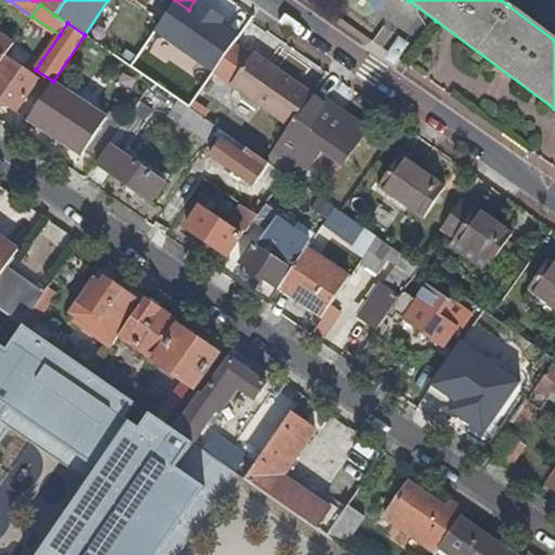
[(123,25),(106,50),(124,62),(141,37),(123,25)]
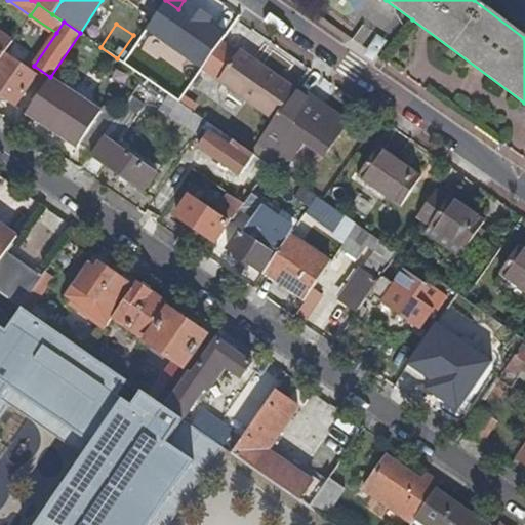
[(0,59),(12,42),(0,33),(0,59)]
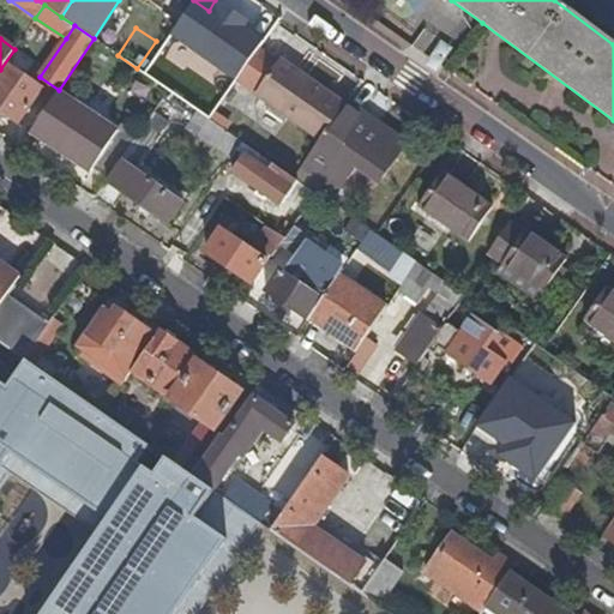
[(168,90),(186,62),(156,41),(137,68),(168,90)]
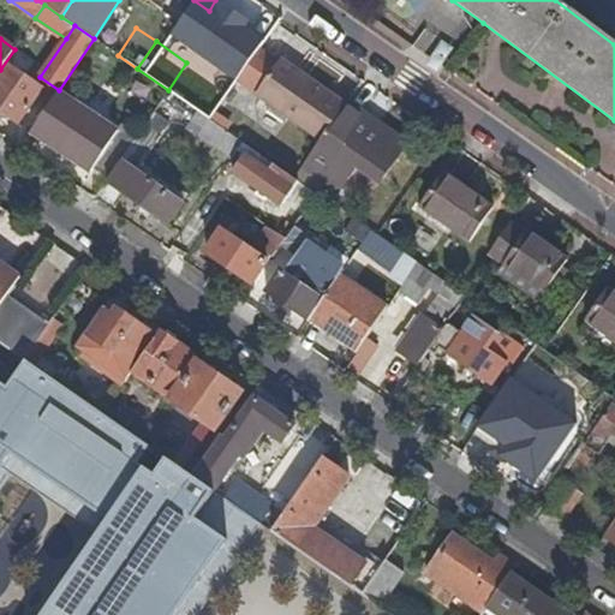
[(190,58),(186,63),(168,90),(197,111),(208,118),(231,87),(190,58)]
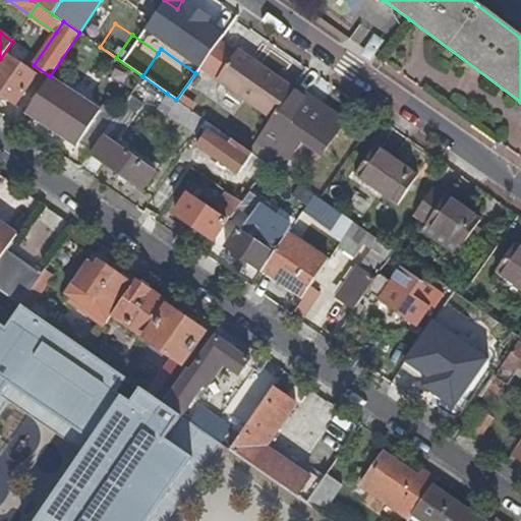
[(217,77),(272,116),(291,88),(236,50),(217,77)]
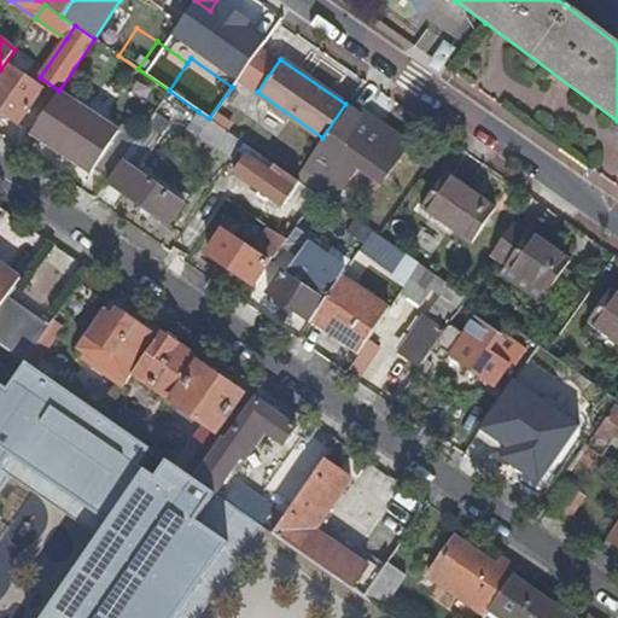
[(9,66),(0,77),(0,111),(18,124),(42,89),(9,66)]
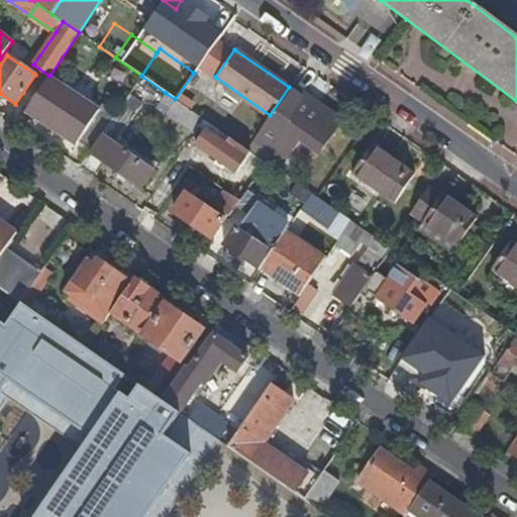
[(97,111),(48,78),(26,110),(75,143),(78,140),(92,149),(104,131),(112,119),(115,114),(102,105),(97,111)]
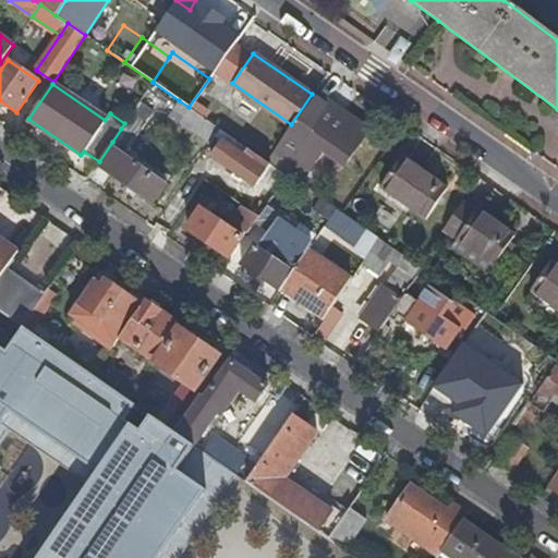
[(366,131),(312,94),(291,124),(276,146),(290,156),(308,169),(323,147),(346,161),(366,131)]
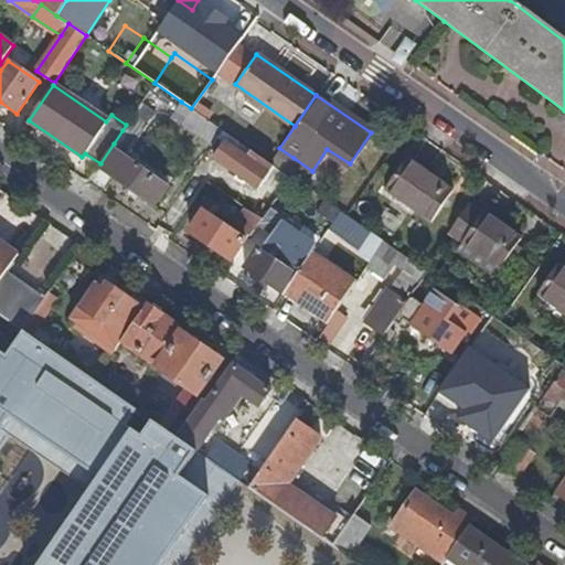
[(170,119),(211,147),(217,138),(223,130),(191,108),(181,102),(170,119)]
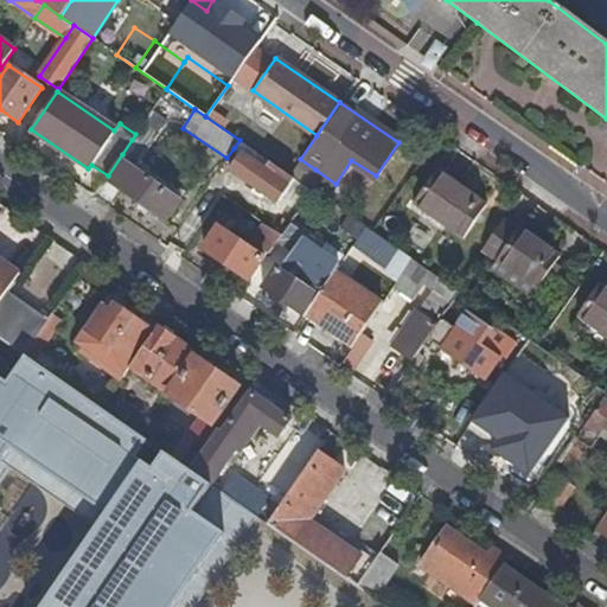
[(147,152),(132,140),(122,154),(108,176),(104,180),(164,222),(179,199),(135,170),(147,152)]
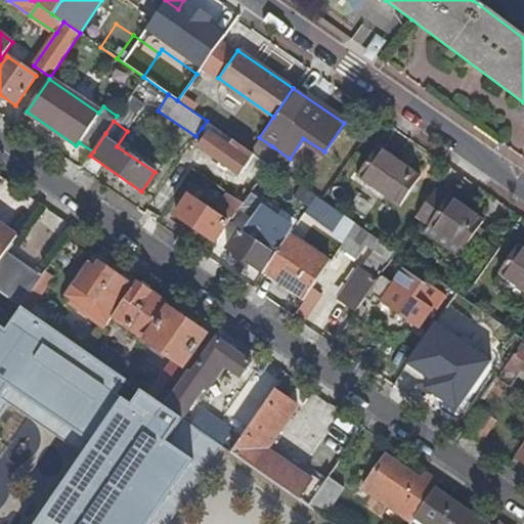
[(238,175),(253,154),(250,151),(207,121),(202,128),(207,132),(198,146),(238,175)]
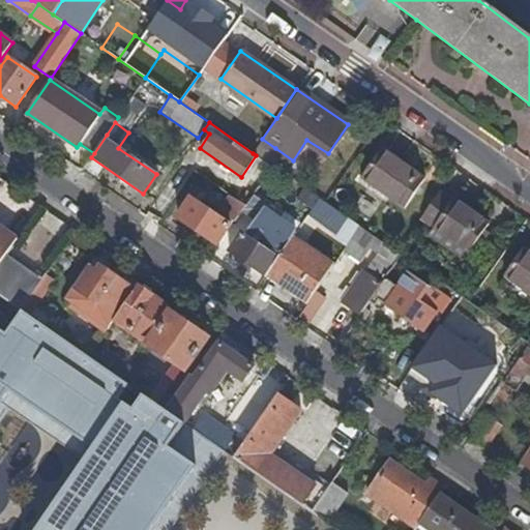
[(275,148),(262,139),(253,153),(256,155),(266,163),(275,148)]
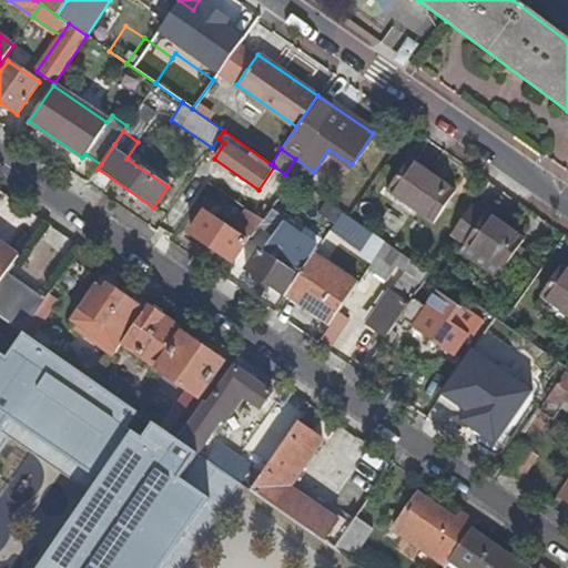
[(408,160),(387,190),(432,221),(453,191),(408,160)]
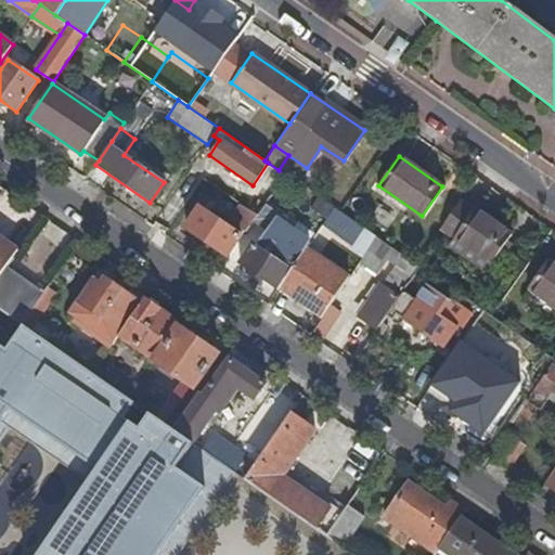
[(241,235),(243,237),(257,216),(248,209),(233,232),(199,208),(185,229),(227,257),(241,235)]
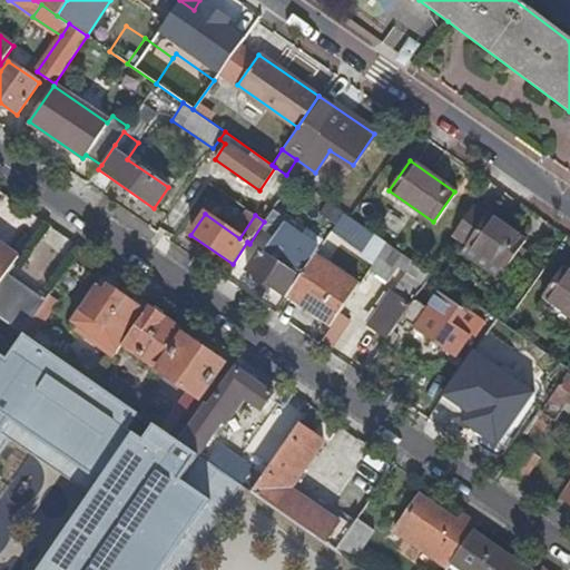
[(487,215),(465,245),(503,271),(523,241),(487,215)]
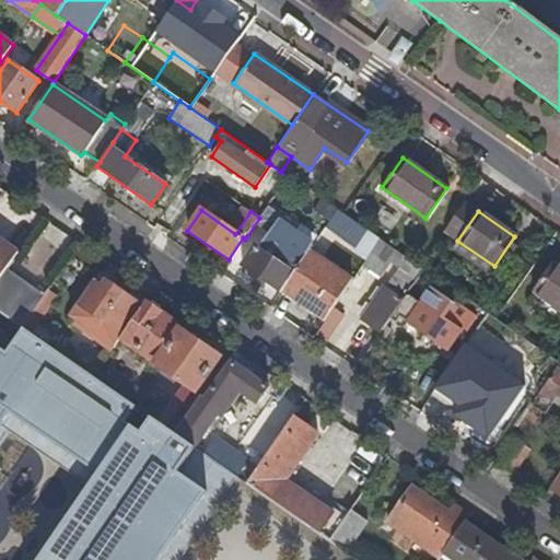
[(0,275),(10,261),(11,259),(18,251),(0,238),(0,275)]
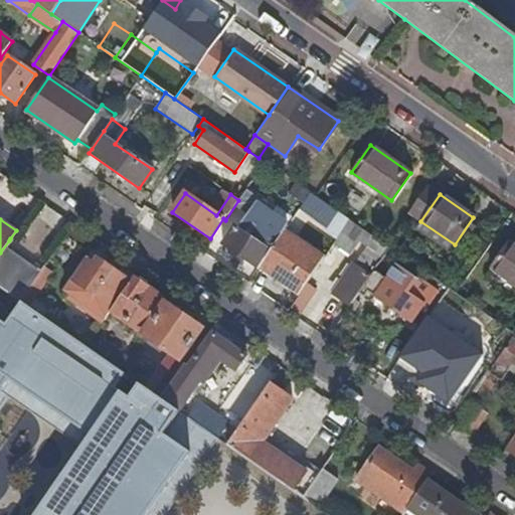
[(359,240),(383,256),(389,247),(385,244),(349,220),(333,243),(350,254),(359,240)]
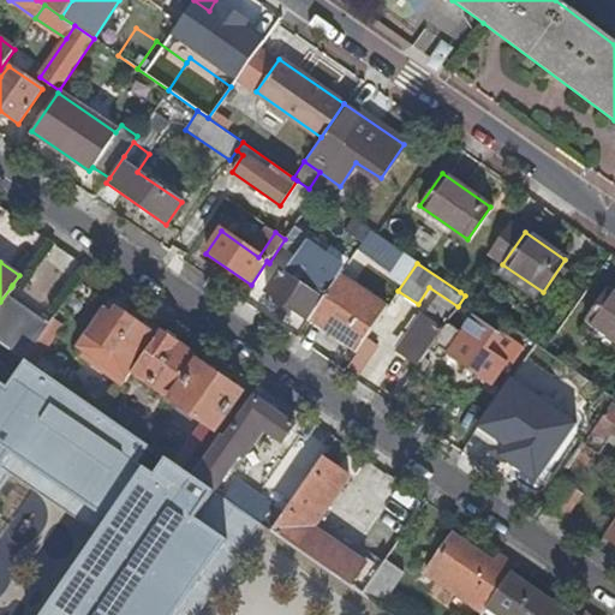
[(267,293),(309,322),(310,320),(323,300),(282,272),(267,293)]
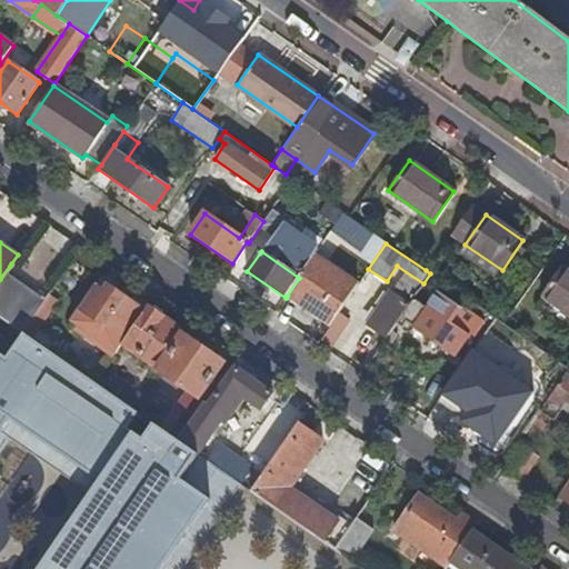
[(287,296),(331,326),(358,286),(315,256),(299,278),(287,296)]
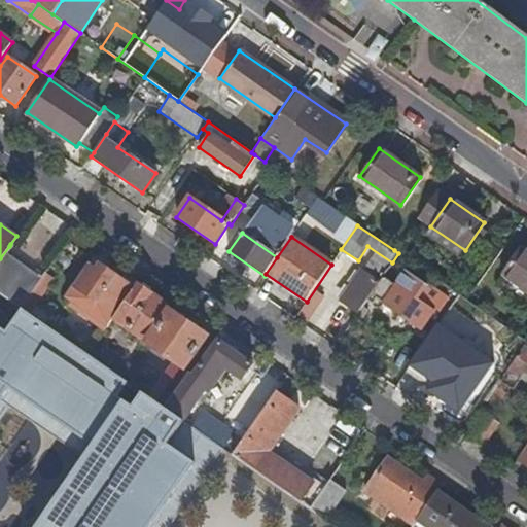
[(526,251),(521,247),(502,274),(526,290),(526,251)]
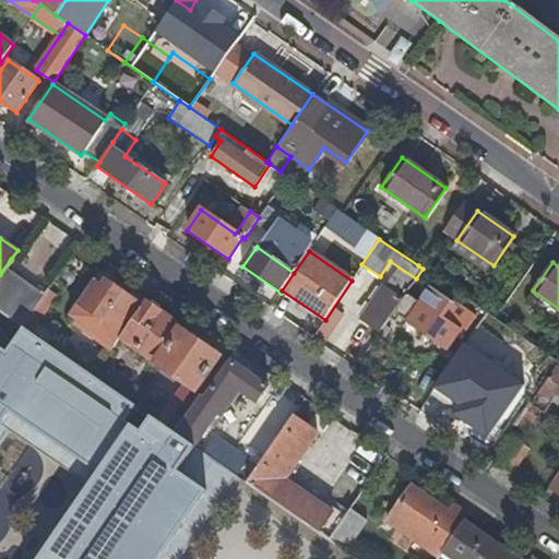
[(8,269),(0,278),(0,310),(23,328),(46,295),(8,269)]
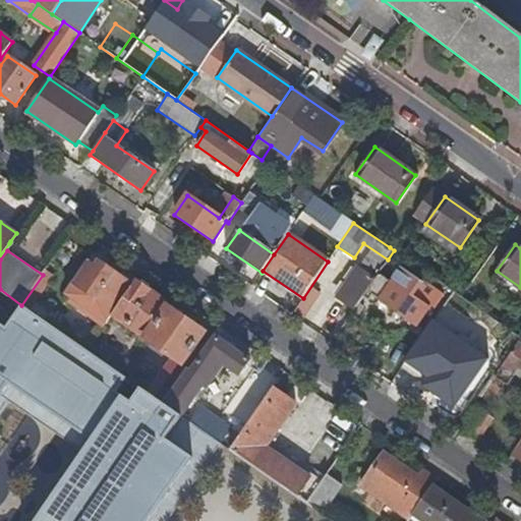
[(337,299),(353,310),(366,291),(379,273),(385,264),(368,252),(337,299)]
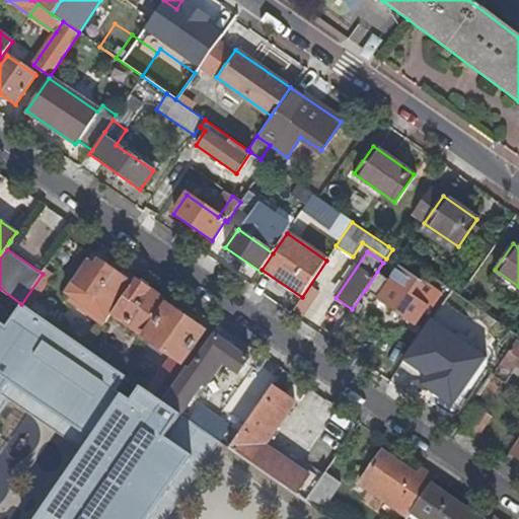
[(98,300),(113,310),(133,279),(116,267),(113,272),(96,261),(90,268),(84,264),(71,282),(79,288),(88,293),(82,303),(91,310),(98,300)]
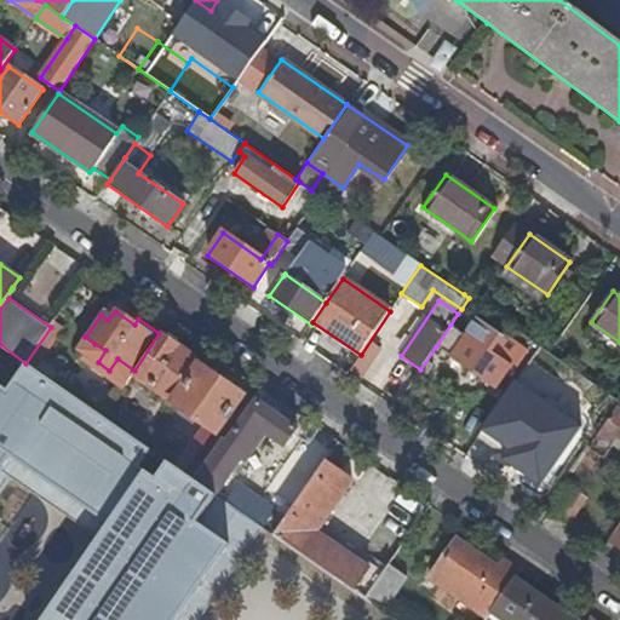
[(465,336),(451,325),(436,346),(494,386),(521,348),(476,319),(465,336)]
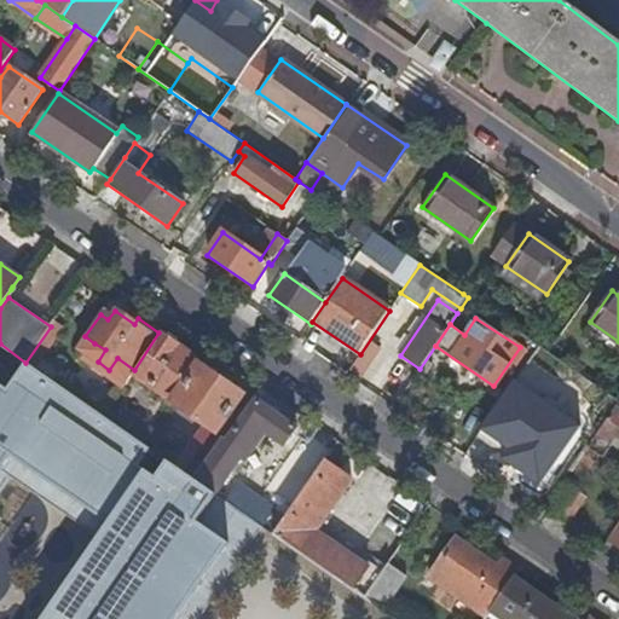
[(209,428),(215,432),(241,394),(191,359),(192,357),(174,343),(174,339),(166,334),(161,335),(158,333),(134,370),(132,371),(162,392),(158,398),(169,405),(171,401),(209,428)]
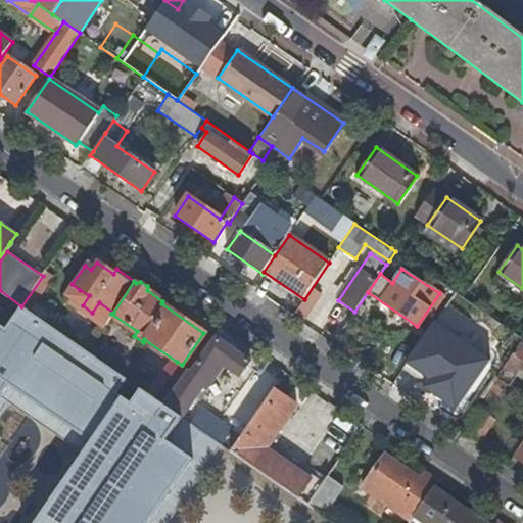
[(80,290),(72,284),(63,297),(73,302),(80,290)]
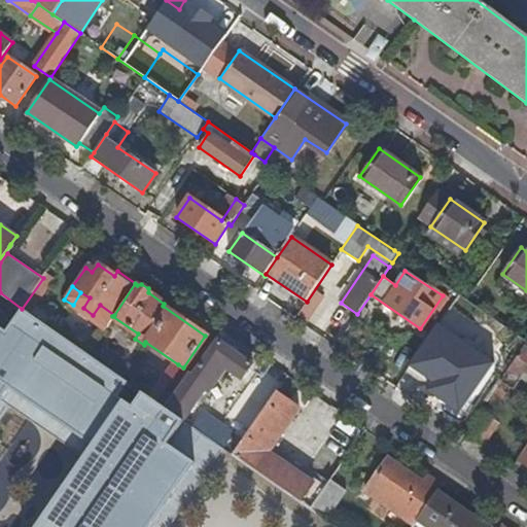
[(134,409),(120,400),(131,385),(22,311),(6,334),(0,329),(0,526),(172,526),(223,450),(144,395),(134,409)]
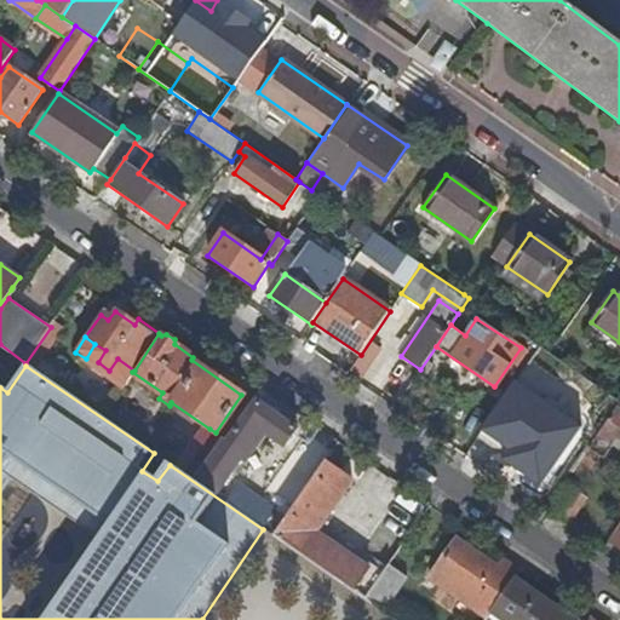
[(225,441),(220,438),(193,480),(214,494),(239,459),(245,463),(264,434),(282,446),(294,428),(254,400),(225,441)]
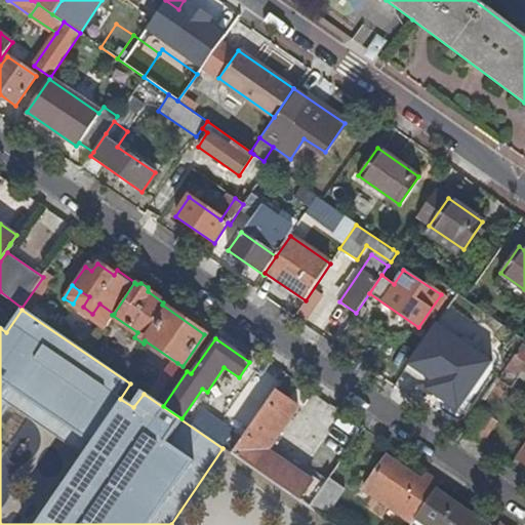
[(524,373),(524,372),(524,370),(524,341),(522,339),(480,403),(484,407),(487,402),(491,405),(505,385),(510,388),(518,375),(523,378),(524,374),(524,373)]
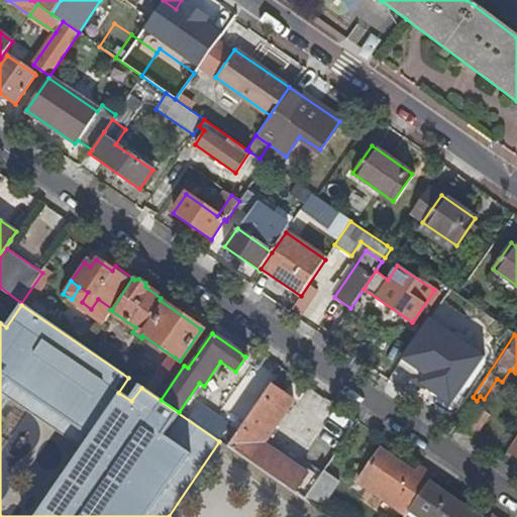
[(104,344),(97,355),(109,364),(117,352),(104,344)]
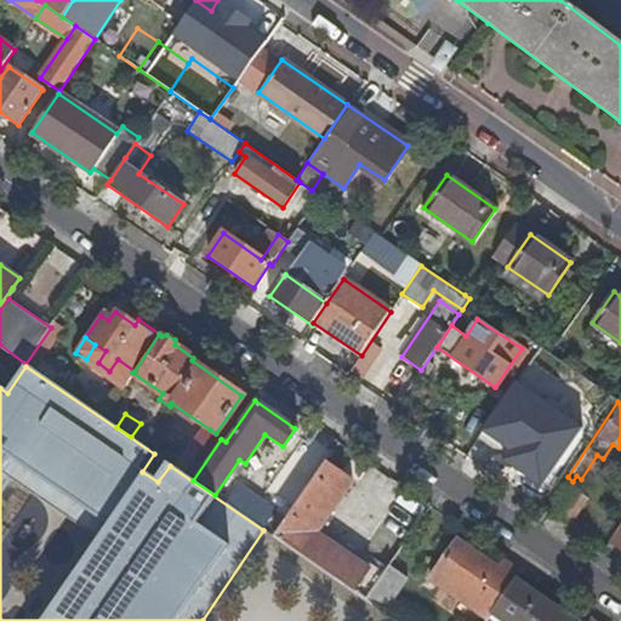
[(222,437),(216,433),(210,429),(181,472),(193,480),(221,439),(222,437)]
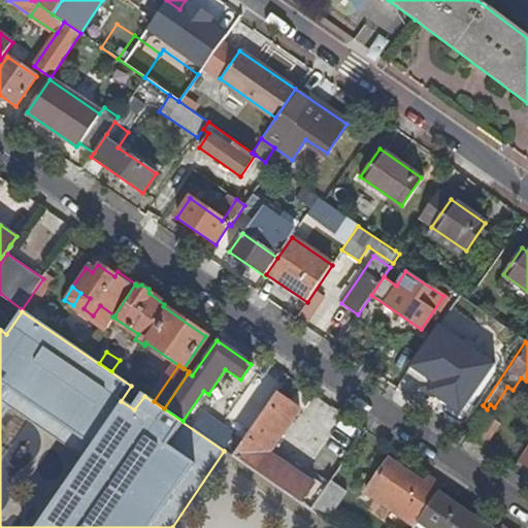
[(299,410),(275,393),(239,443),(231,455),(240,461),(309,509),(325,488),(271,450),(299,410)]
